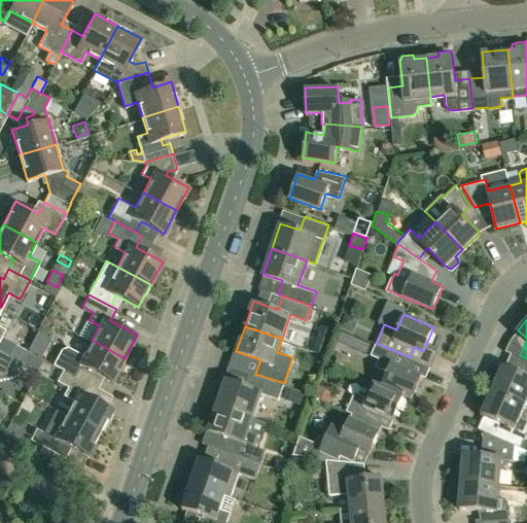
[(38,330),(28,349),(39,355),(42,347),(48,336),(38,330)]
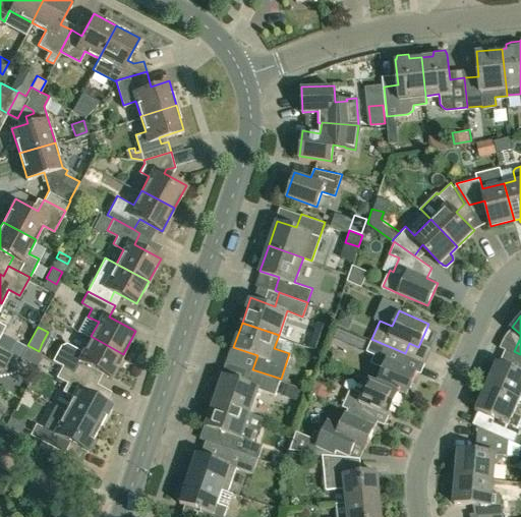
[(322,349),(326,337),(313,333),(309,345),(322,349)]
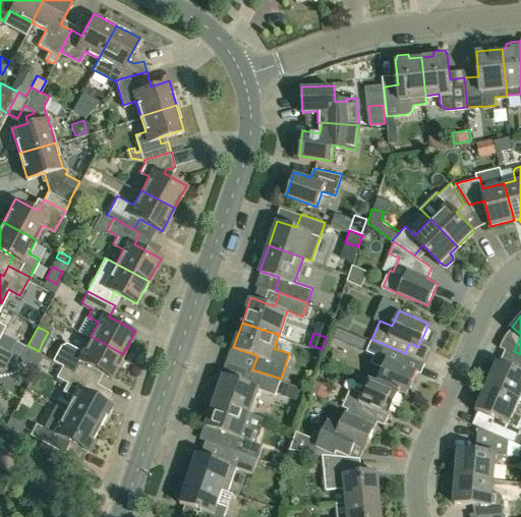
[(365,339),(354,334),(350,344),(361,349),(365,339)]
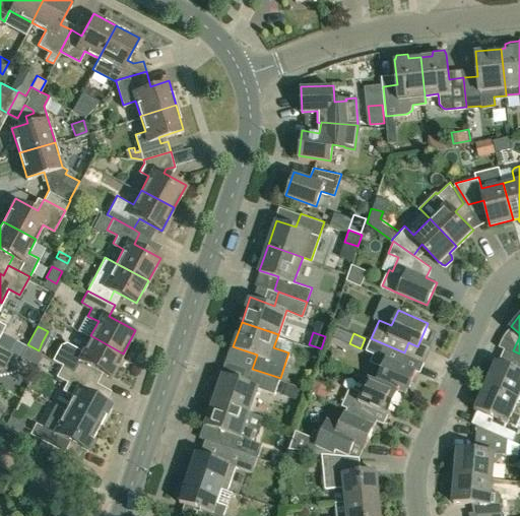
[(111,376),(123,353),(90,335),(83,349),(66,340),(60,343),(52,358),(62,364),(83,374),(88,364),(111,376)]
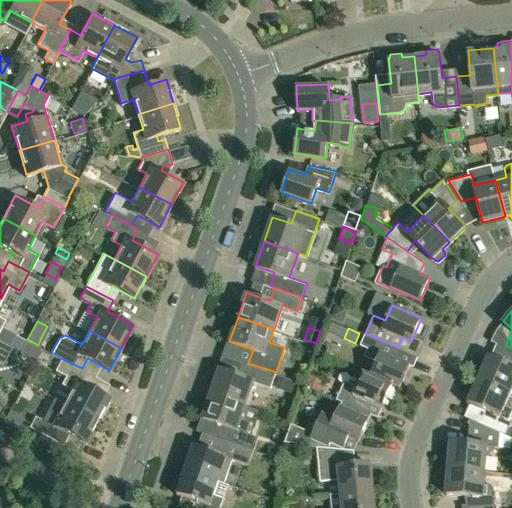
[(391,344),(365,333),(360,343),(368,347),(364,354),(377,359),(370,374),(392,383),(400,387),(410,364),(394,357),(398,347),(391,344)]
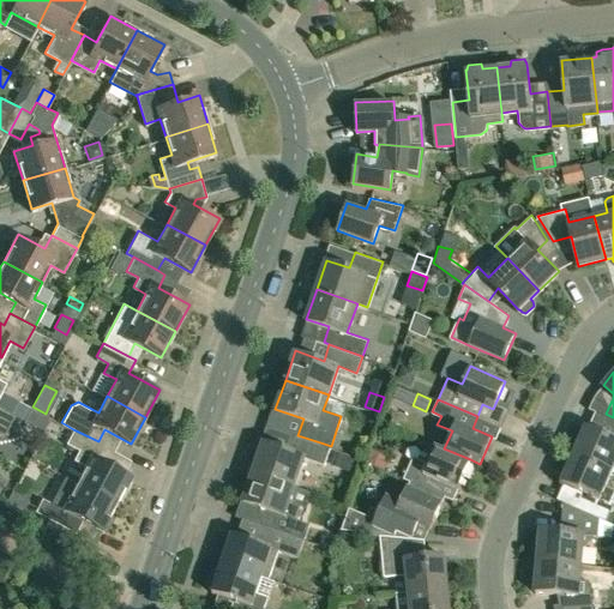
[(16,415),(25,420),(30,409),(20,404),(16,415)]
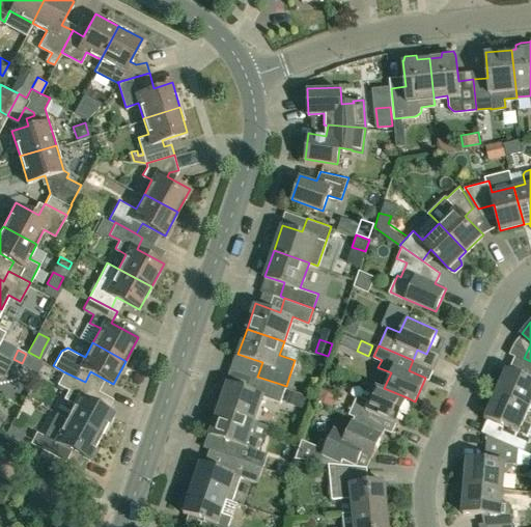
[(0,375),(3,377),(12,358),(0,351),(0,375)]
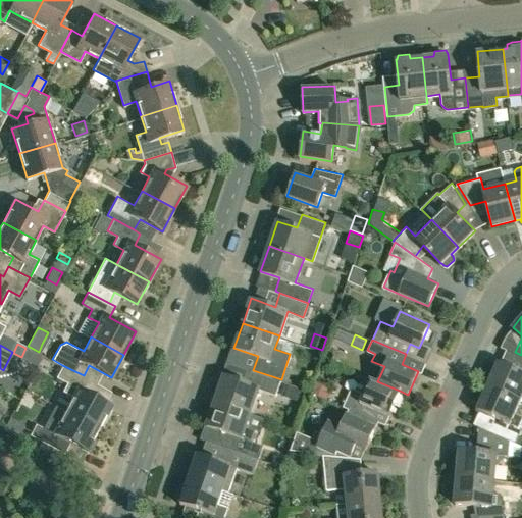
[(521,366),(521,370),(498,361),(487,384),(520,399),(521,394),(521,366)]
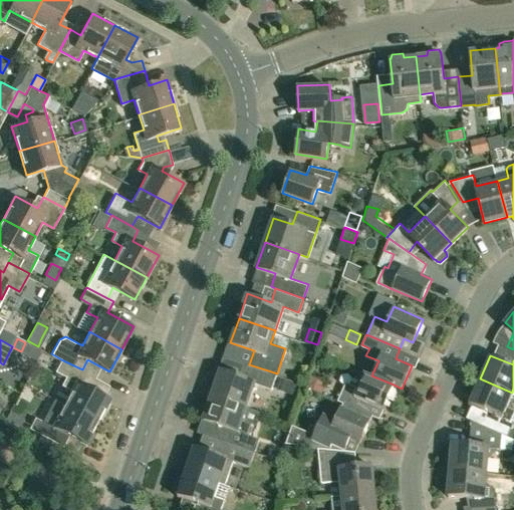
[(88,373),(82,369),(61,359),(55,370),(66,375),(61,384),(72,390),(64,404),(97,421),(109,399),(82,385),(88,373)]
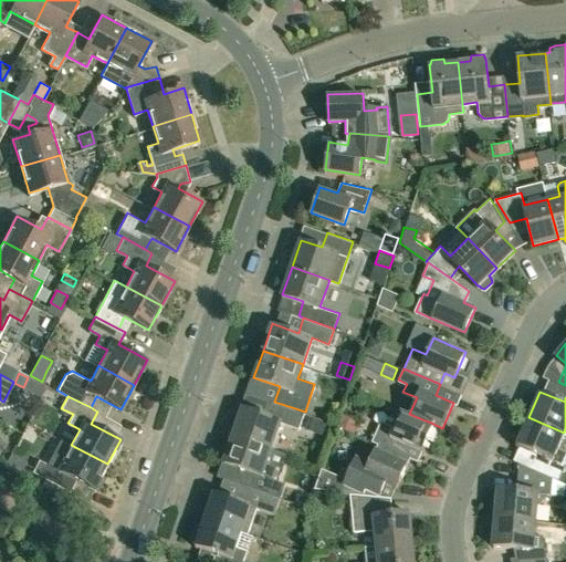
[(295,408),(274,402),(269,399),(264,414),(243,407),(233,434),(271,447),(281,420),(290,424),(295,408)]
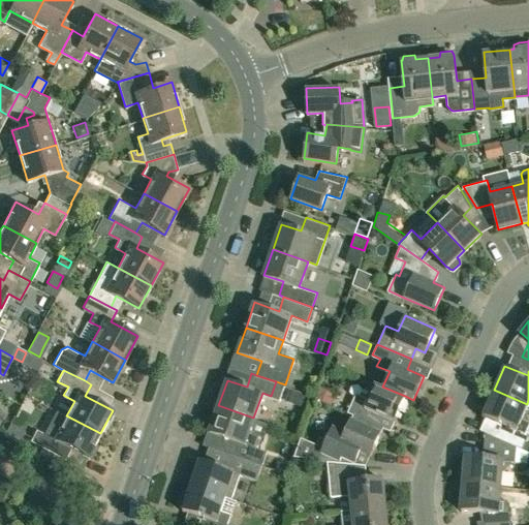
[(405,396),(382,387),(375,383),(369,398),(356,393),(348,411),(353,413),(374,423),(381,426),(385,415),(395,420),(405,396)]
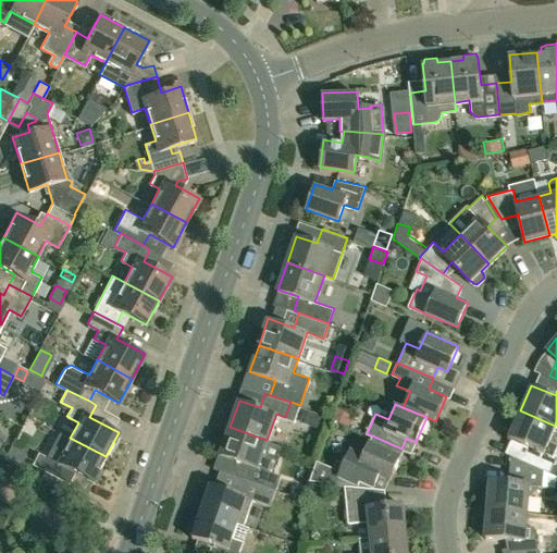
[(336,405),(330,417),(348,425),(354,413),(336,405)]
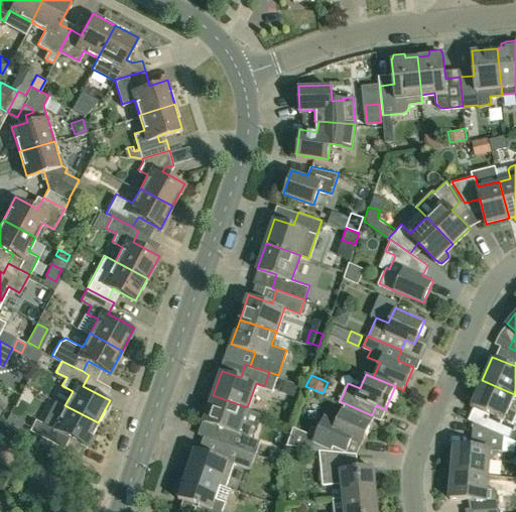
[(515,409),(509,406),(514,394),(482,380),(472,404),(494,414),(488,427),(510,436),(515,422),(515,409)]
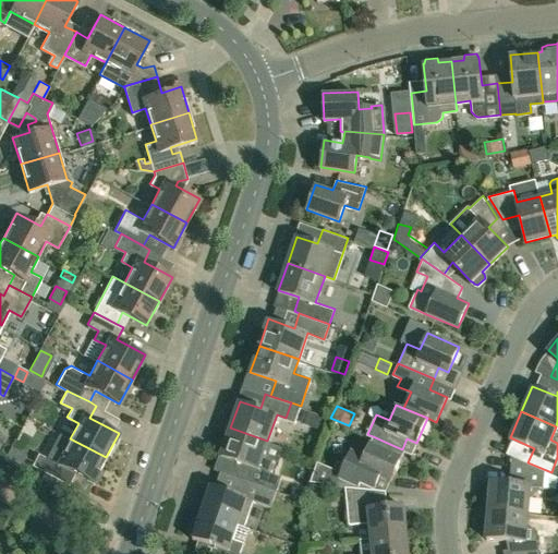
[(263,455),(267,441),(230,428),(221,455),(242,461),(237,476),(242,478),(275,489),(280,474),(267,470),(271,458),(263,455)]
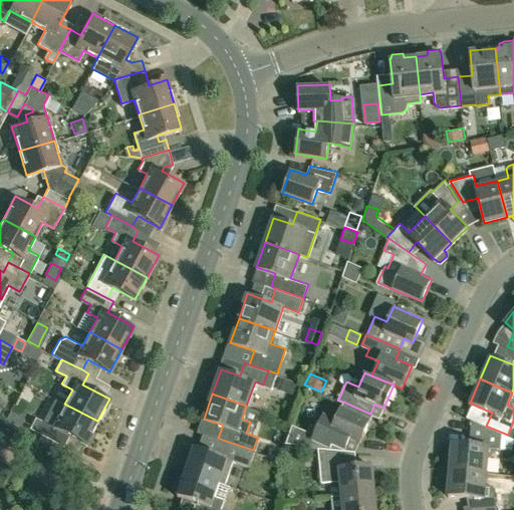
[(309,446),(318,447),(344,450),(345,449),(349,438),(360,443),(370,420),(368,419),(370,414),(363,411),(343,402),(335,418),(323,413),(309,446)]
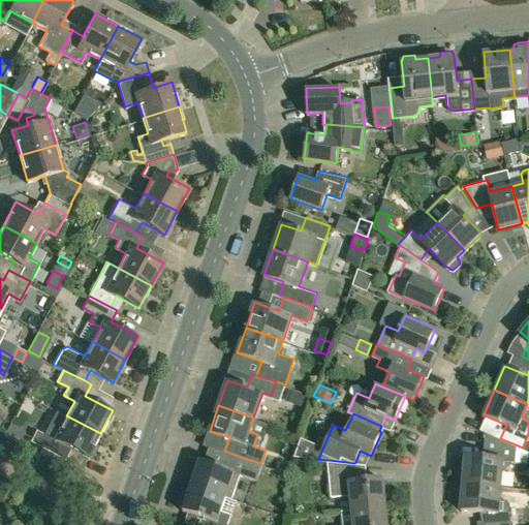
[(88,456),(100,433),(66,415),(59,430),(48,424),(43,432),(36,428),(30,440),(59,455),(65,444),(88,456)]
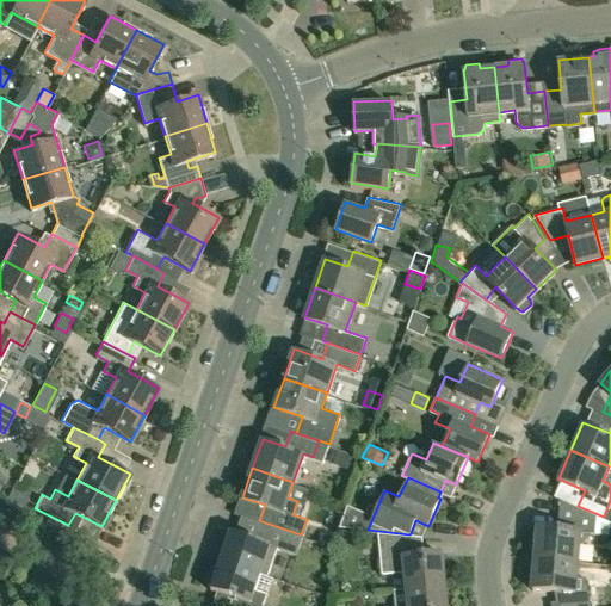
[(604,517),(578,506),(561,498),(557,527),(538,525),(535,556),(578,560),(580,531),(603,532),(604,517)]
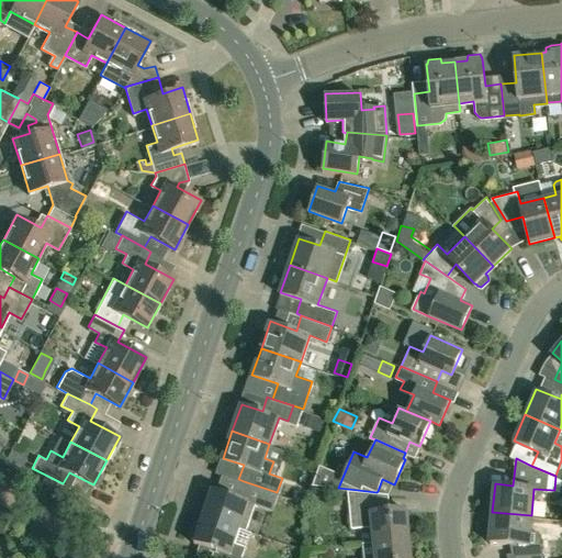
[(244,481),(238,497),(213,487),(203,514),(239,526),(246,528),(255,503),(273,510),(279,493),(277,492),(244,481)]
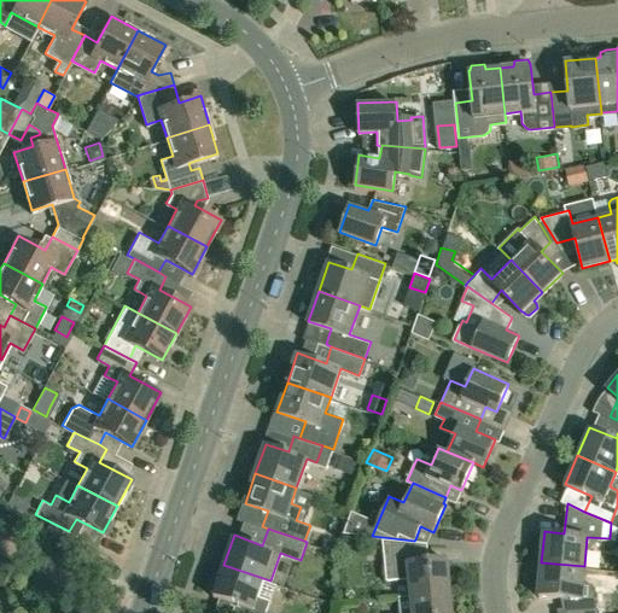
[(410,594),(452,590),(448,558),(419,560),(417,541),(415,539),(414,541),(383,537),(386,579),(409,577),(410,594)]
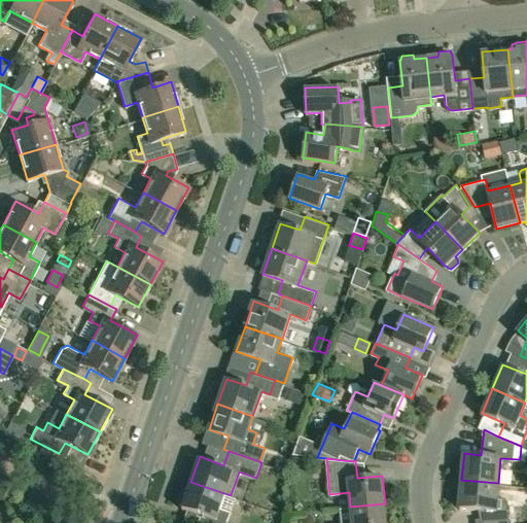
[(497,496),(498,483),(461,480),(459,507),(485,509),(485,517),(476,518),(476,522),(510,522),(505,497),(497,496)]
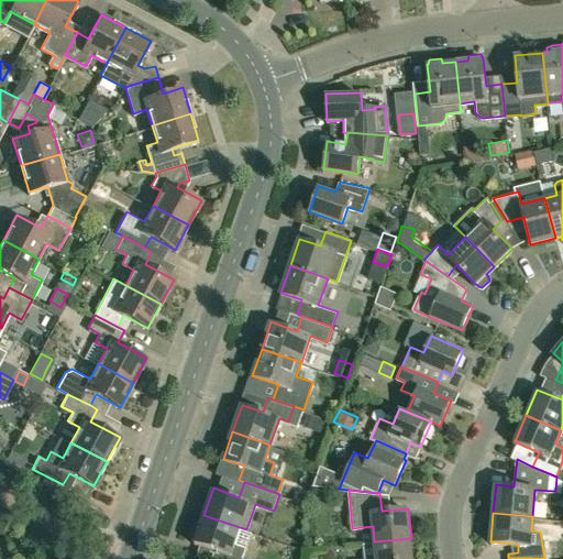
[(234,543),(240,527),(203,515),(201,523),(198,521),(195,523),(190,535),(191,538),(196,539),(195,543),(221,551),(218,558),(245,558),(242,558),(245,547),(234,543)]
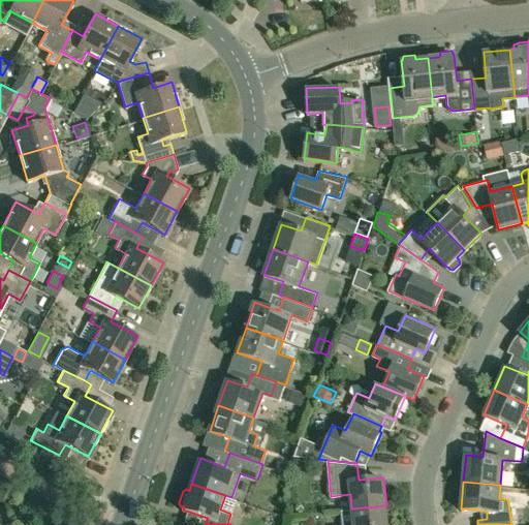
[(341,511),(342,524),(387,524),(386,505),(351,508),(341,511)]
